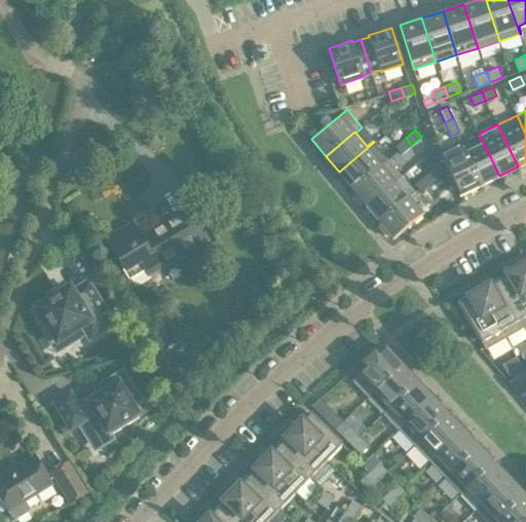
[(481,185),(499,176),(479,134),(478,135),(481,142),(463,150),(481,185)]
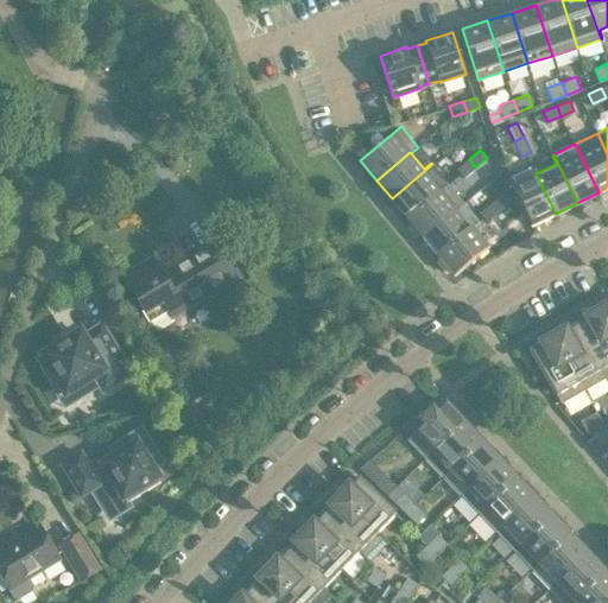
[(475,167),(469,159),(457,169),(464,177),(475,167)]
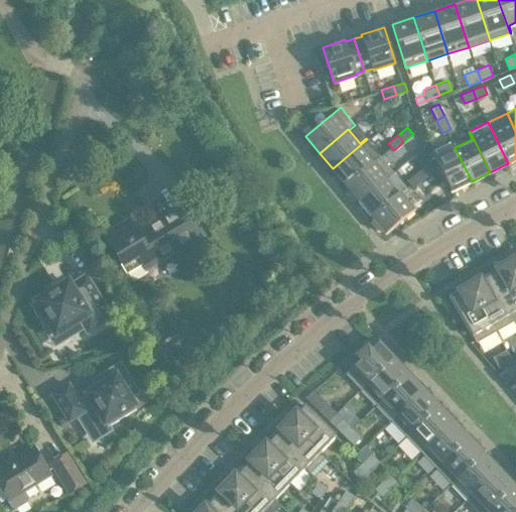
[(333,168),(346,184),(380,155),(367,139),(333,168)]
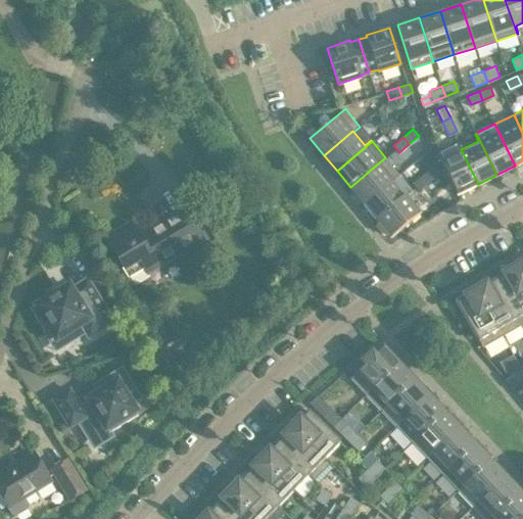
[(478,184),(461,149),(458,141),(437,151),(441,159),(458,193),(478,184)]
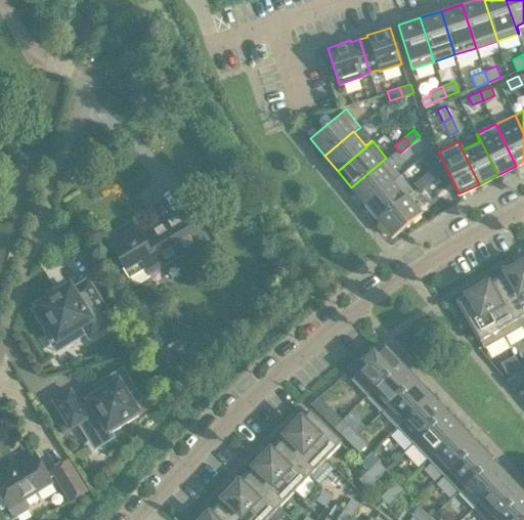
[(351,187),(364,204),(393,179),(394,180),(400,175),(386,158),(351,187)]
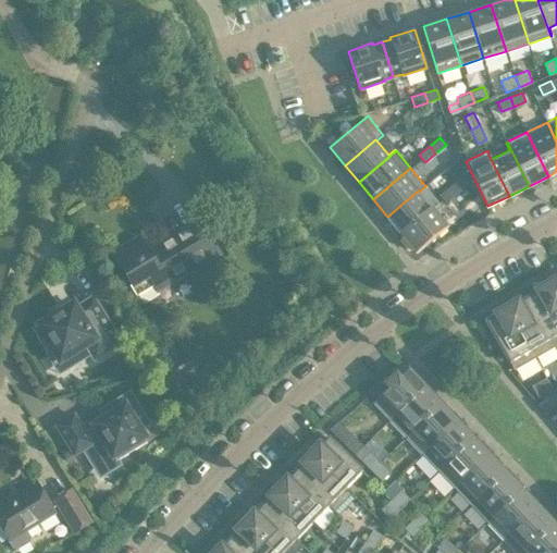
[(452,185),(458,193),(470,183),(463,175),(452,185)]
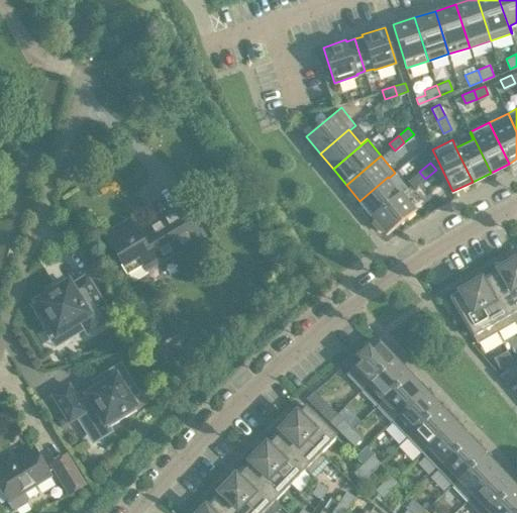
[(425,179),(419,172),(408,181),(414,188),(425,179)]
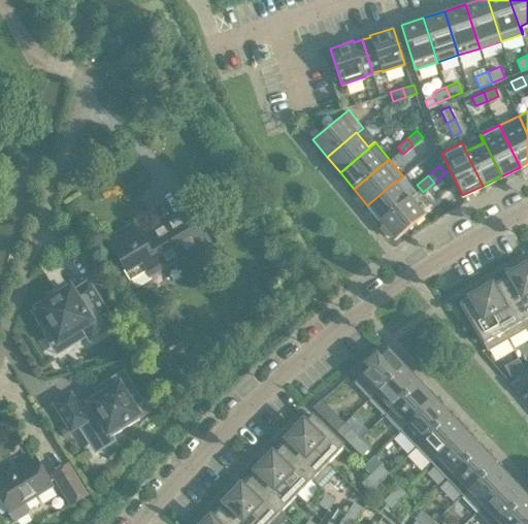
[(367,205),(381,221),(409,197),(397,182),(396,181),(367,205)]
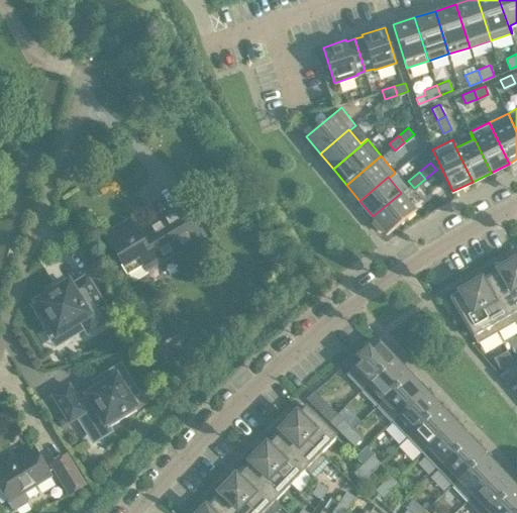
[(401,193),(373,216),(387,233),(415,209),(401,193)]
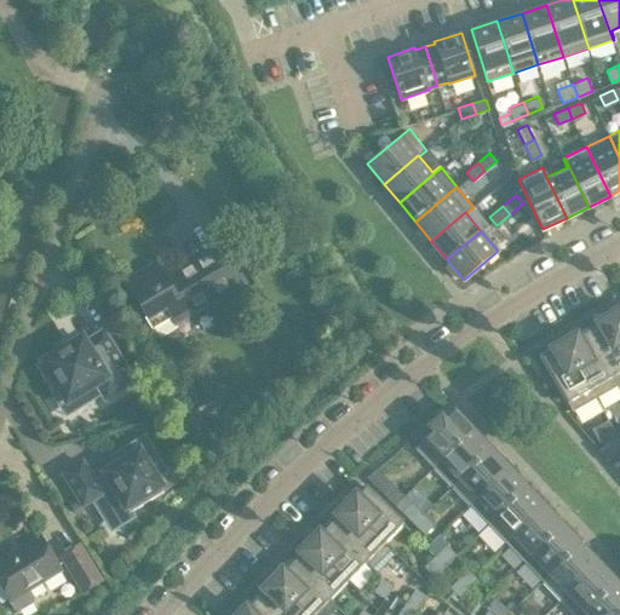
[(223,243),(194,260),(166,279),(155,262),(126,280),(155,326),(172,315),(174,319),(242,276),(223,243)]
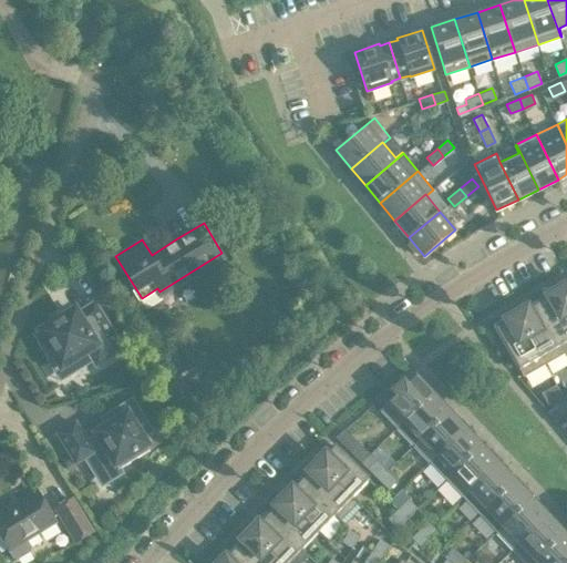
[(566,283),(557,288),(566,305),(566,283)]
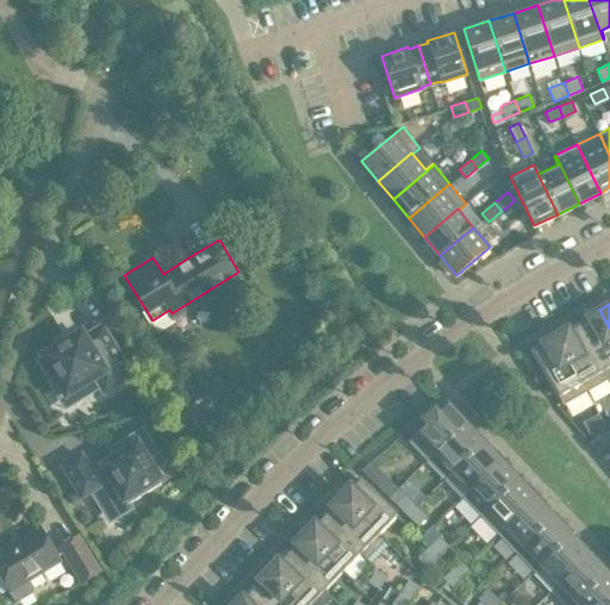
[(609,376),(609,328),(599,310),(587,317),(589,319),(579,325),(608,379),(609,376)]
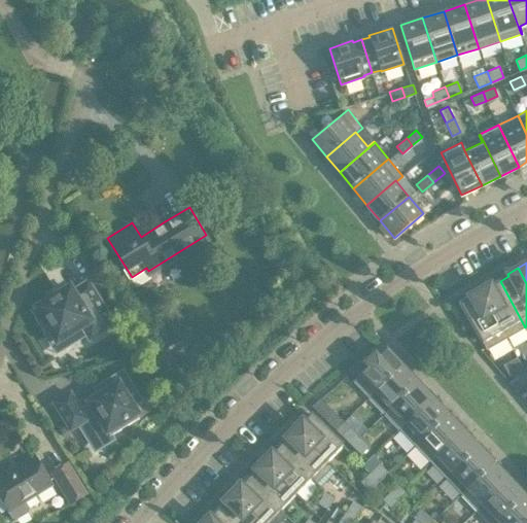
[(70,285),(49,298),(48,297),(30,307),(50,341),(56,338),(57,340),(81,324),(90,338),(114,322),(89,279),(72,288),(70,285)]
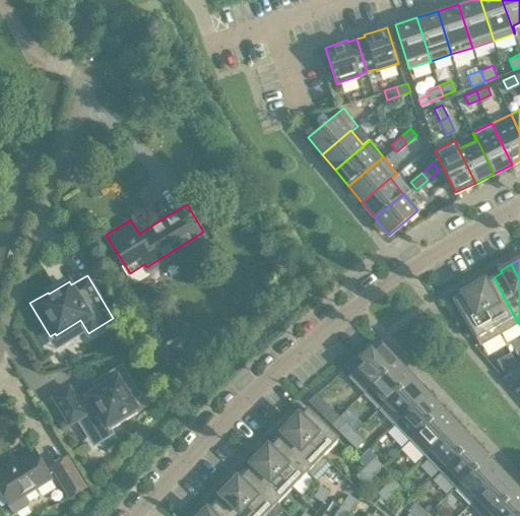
[(473,285),(500,333),(518,323),(494,277),(485,282),(483,279),(473,285)]
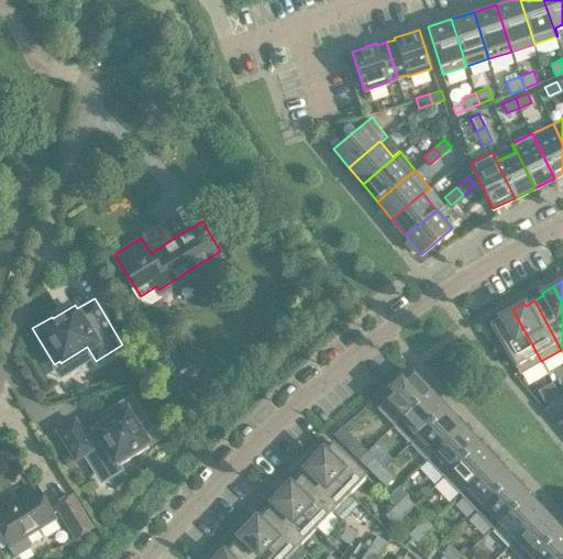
[(541,361),(512,309),(500,317),(501,319),(492,325),(516,365),(519,373),(541,361)]
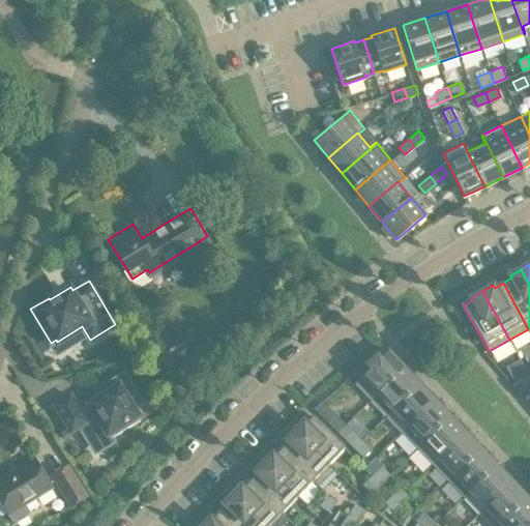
[(135,341),(124,347),(129,356),(141,350),(135,341)]
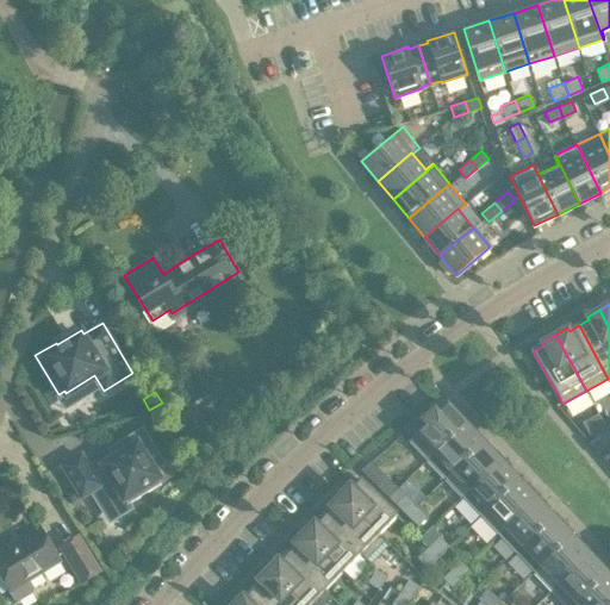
[(186,403),(180,406),(187,418),(193,416),(186,403)]
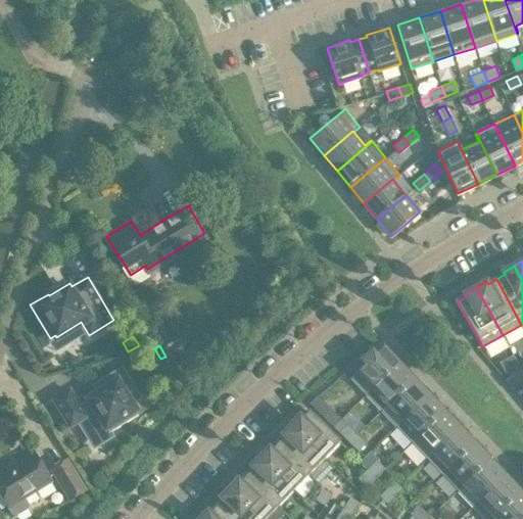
[(366,393),(399,362),(383,345),(375,354),(373,351),(363,361),(365,363),(350,377),(366,393)]
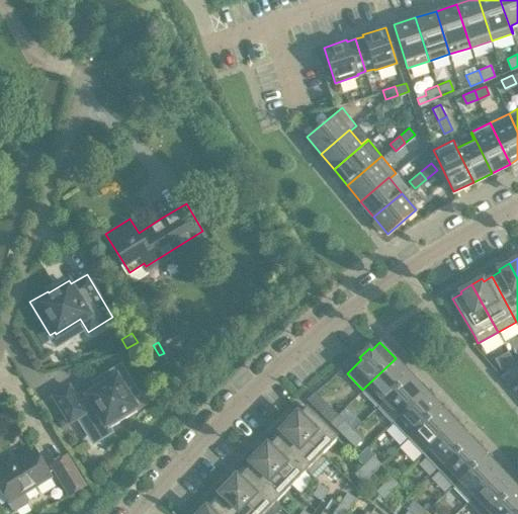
[(158,361),(167,374),(187,360),(178,348),(158,361)]
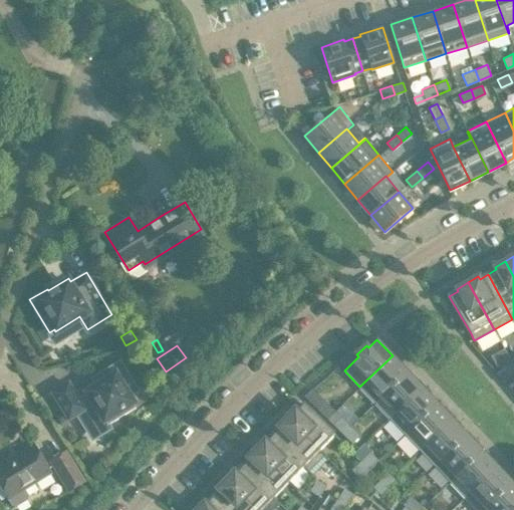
[(359,387),(373,402),(408,370),(393,355),(359,387)]
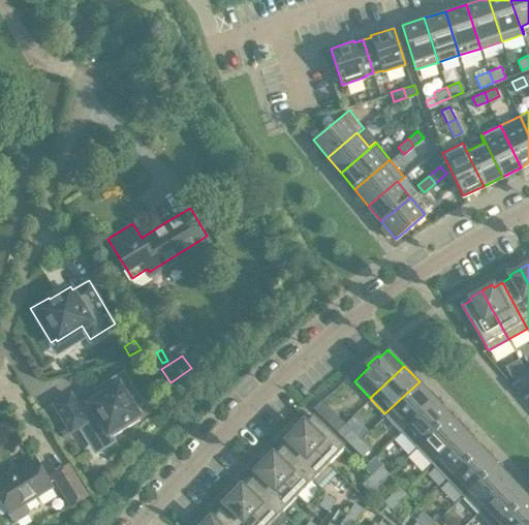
[(528,382),(528,372),(527,369),(517,378),(524,387),(528,382)]
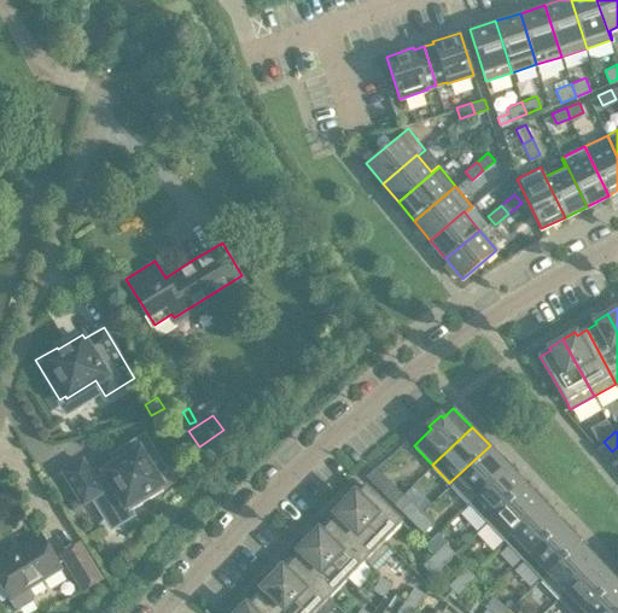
[(104,514),(124,502),(128,508),(163,488),(155,474),(165,467),(144,432),(124,444),(129,453),(104,468),(105,471),(95,478),(82,456),(63,470),(82,502),(92,496),(104,514)]
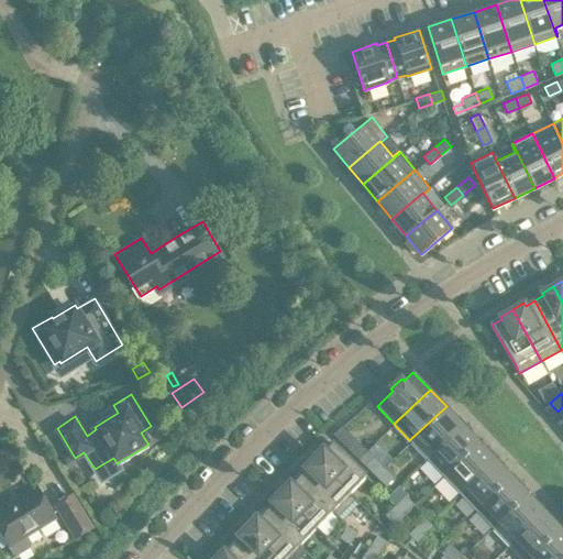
[(409,440),(427,458),(463,424),(446,406),(409,440)]
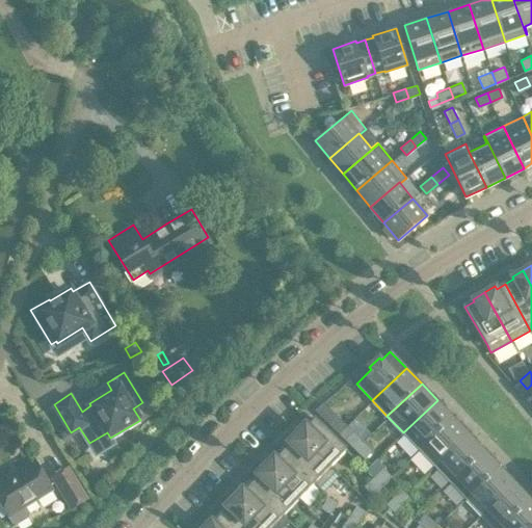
[(403,432),(419,449),(453,416),(437,400),(403,432)]
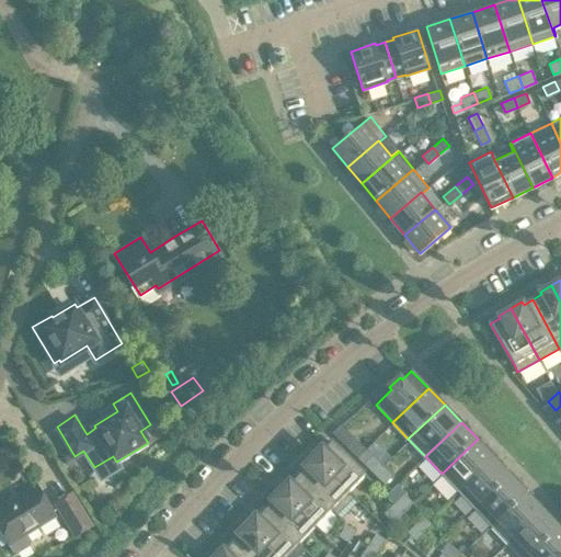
[(357,456),(366,447),(355,438),(347,446),(357,456)]
